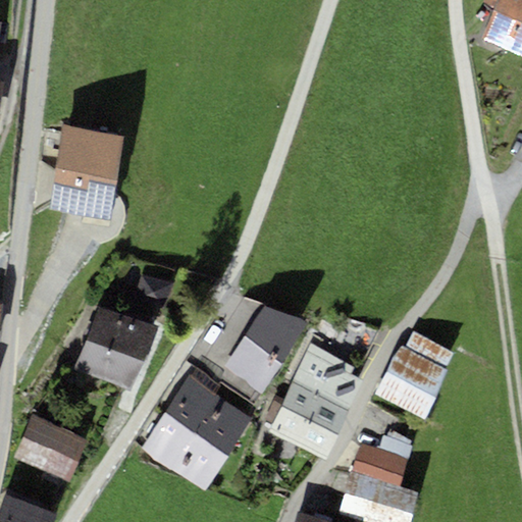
[(521,56),(521,0),(484,0),(483,4),(494,8),(481,41),(521,56)]
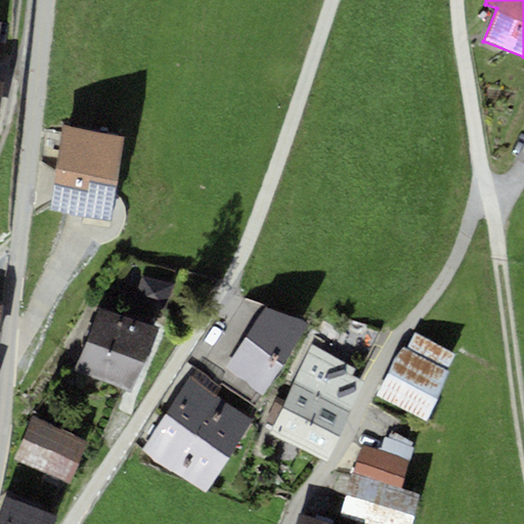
[(110,222),(124,137),(62,127),(48,212),(110,222)]
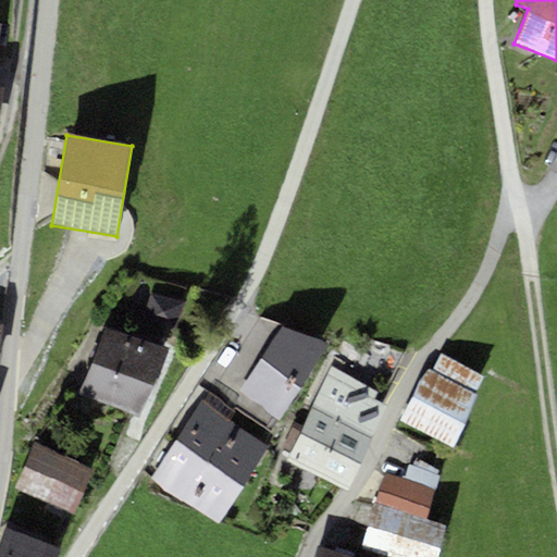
[(151,295),(143,320),(175,331),(184,306),(151,295)]
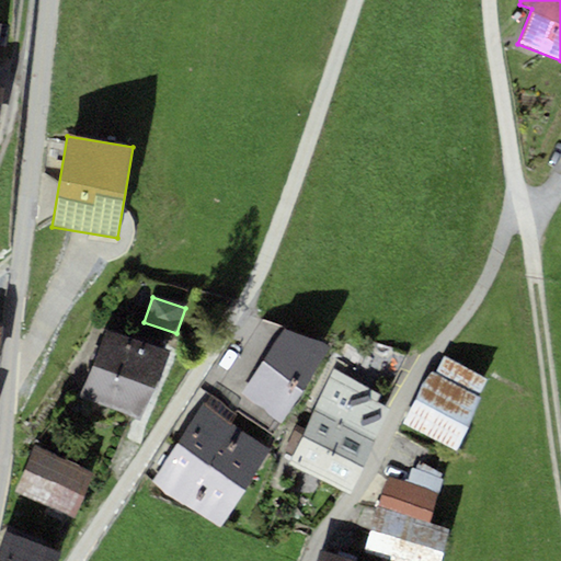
[(105,330),(80,397),(142,421),(168,354),(105,330)]
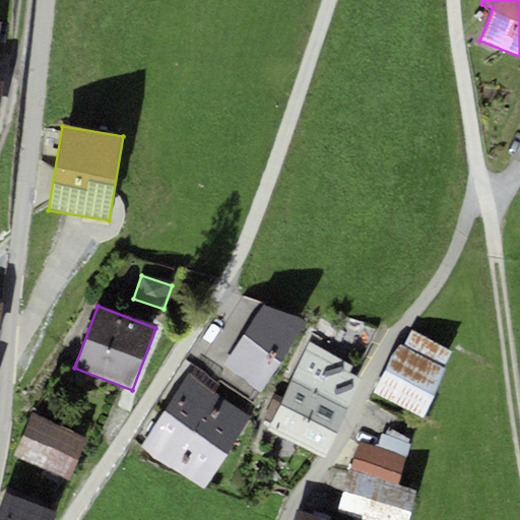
[(263,307),(224,365),(262,390),(306,322),(263,307)]
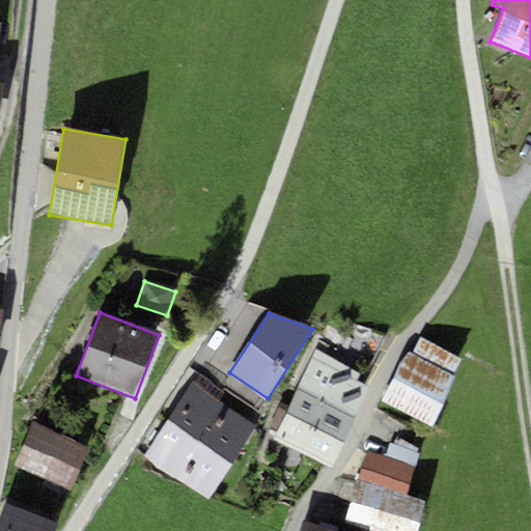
[(411,356),(453,375),(462,358),(419,338),(411,356)]
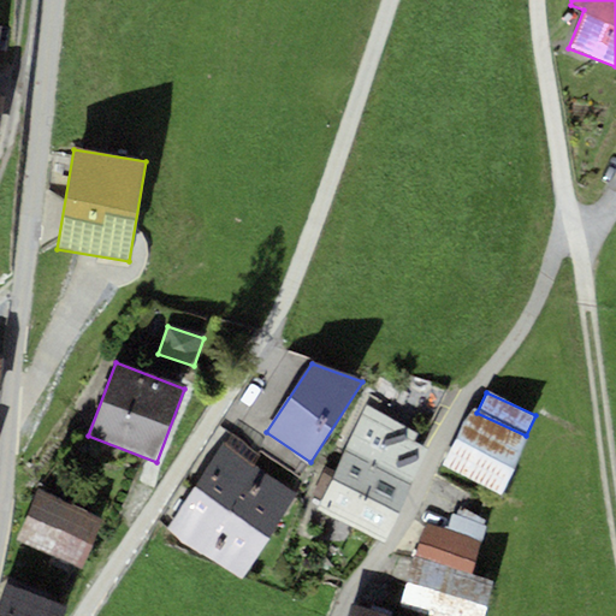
[(344,452),(410,487),(430,452),(413,443),(418,433),(366,408),(344,452)]
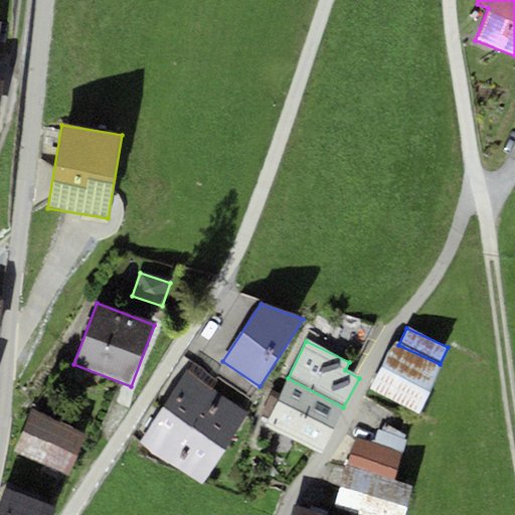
[(419,415),(443,366),(440,364),(398,345),(394,343),(371,392),(419,415)]
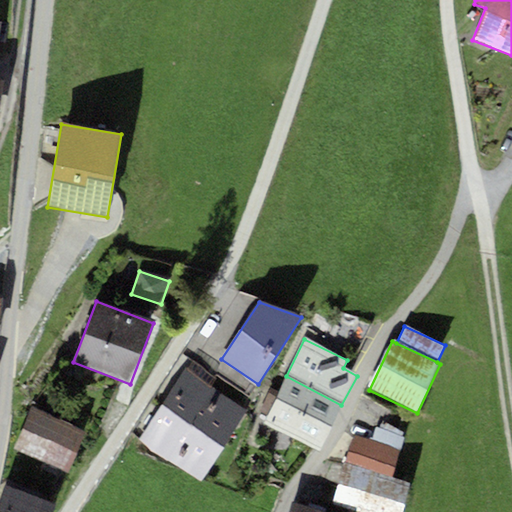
[(201,481),(246,409),(185,370),(140,443),(201,481)]
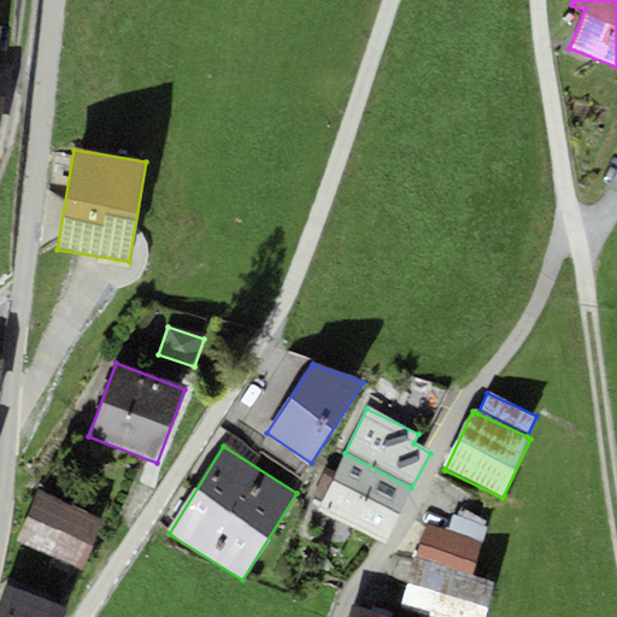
[(411,488),(345,453),(319,511),(385,545),(411,488)]
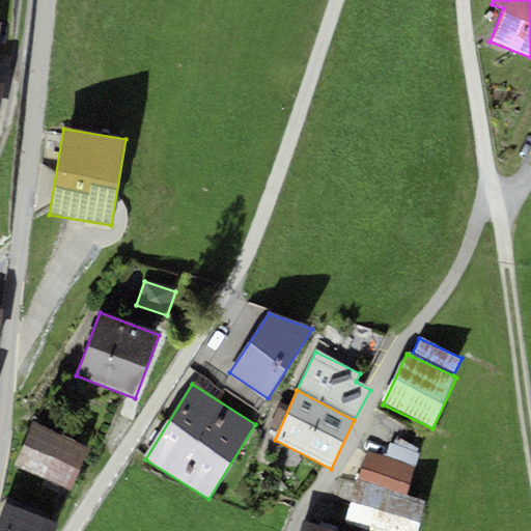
[(90,448),(31,422),(12,465),(72,491),(90,448)]
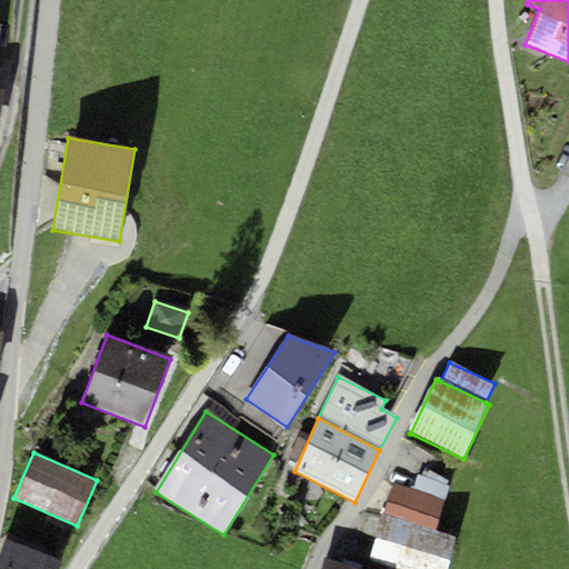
[(413,490),(446,500),(450,486),(418,476),(413,490)]
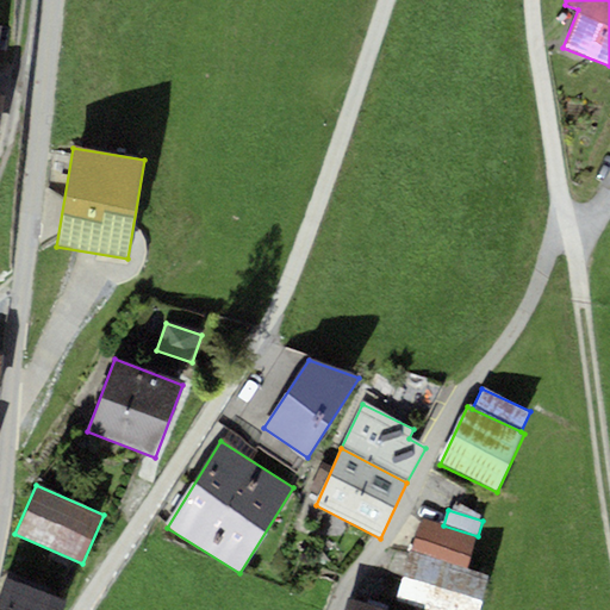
[(423,518),(412,553),(467,570),(478,536),(443,526),(423,518)]
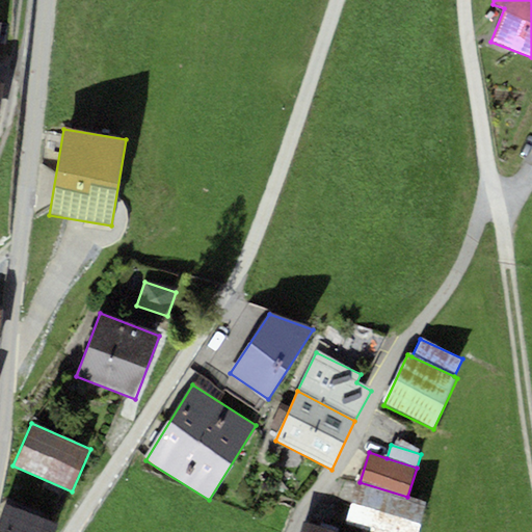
[(360,482),(356,481),(344,524),(370,531),(417,531),(426,502),(407,497),(360,482)]
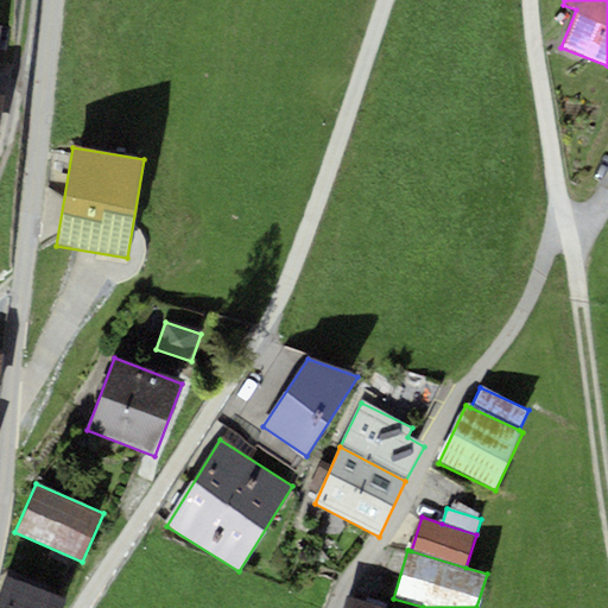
[(0,607),(61,607),(65,596),(7,576),(0,595),(0,607)]
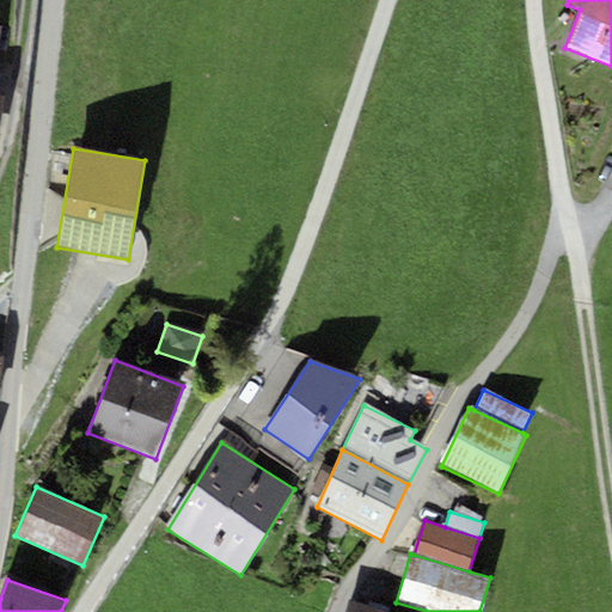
[(381,611),(349,601),(346,611),(381,611)]
